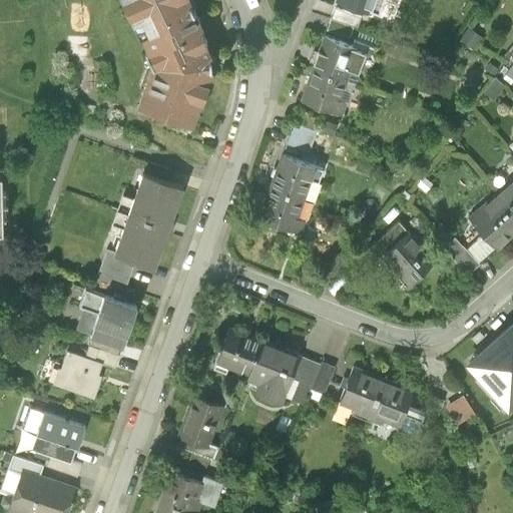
[(145,0),(134,6),(154,49),(203,27),(193,6),(190,0),(145,0)]
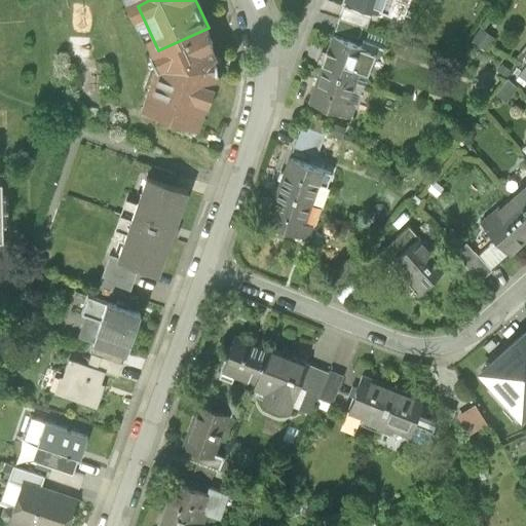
[(345,1),(338,20),(361,29),(368,10),(345,1)]
